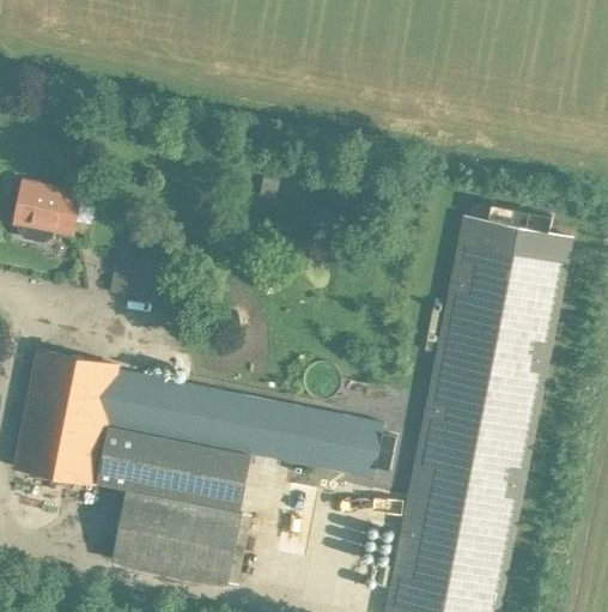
[(68,236),(77,193),(18,181),(10,224),(68,236)]
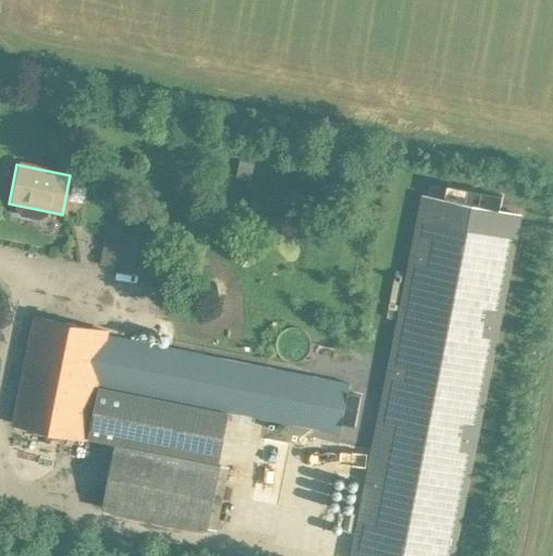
[(86,197),(90,178),(74,174),(70,193),(86,197)]
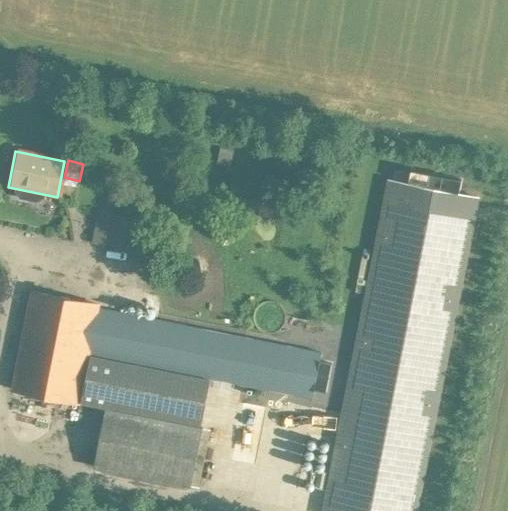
[(417,510),(480,200),(453,194),(455,180),(422,173),(420,187),(392,182),(367,306),(364,305),(366,297),(341,292),(337,314),(362,319),(363,311),(366,311),(326,510),(417,510)]
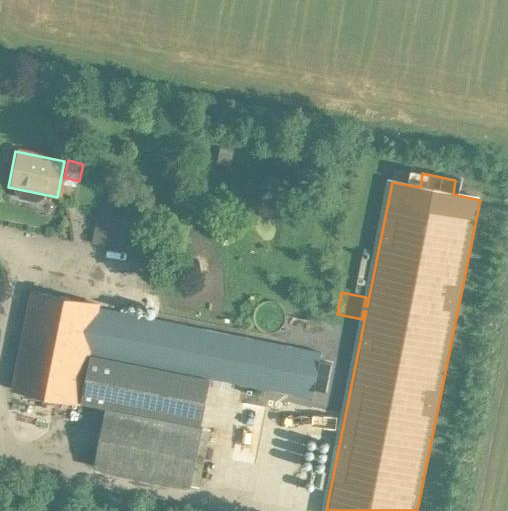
[(125,251),(132,219),(108,215),(102,246),(125,251)]
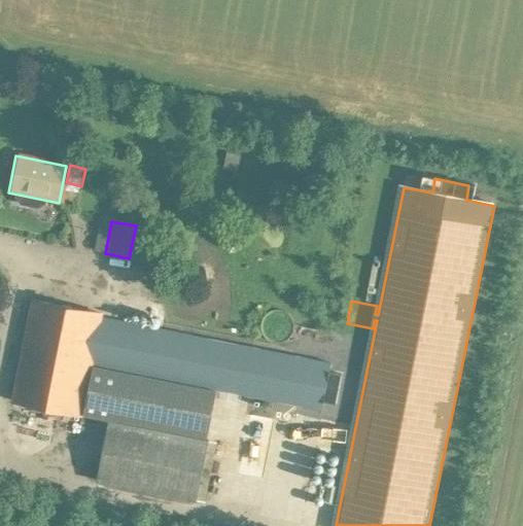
[(28,301),(8,401),(77,416),(88,365),(213,390),(317,411),(326,363),(188,337),(96,318),(97,315),(28,301)]
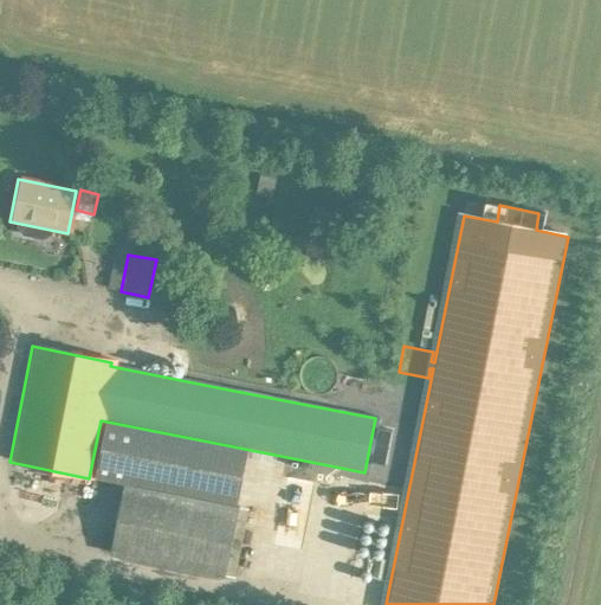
[(233,507),(245,449),(101,420),(89,478),(121,484),(233,507)]
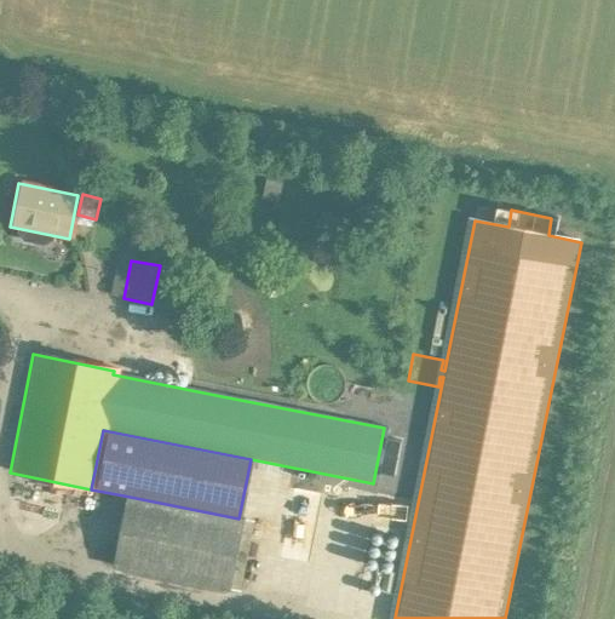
[(346,499),(346,506),(361,508),(363,481),(327,479),(326,498),(346,499)]
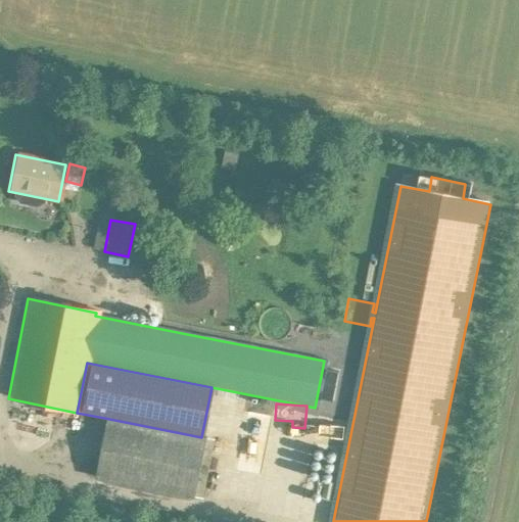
[(201,437),(104,418),(92,478),(189,497),(201,437)]
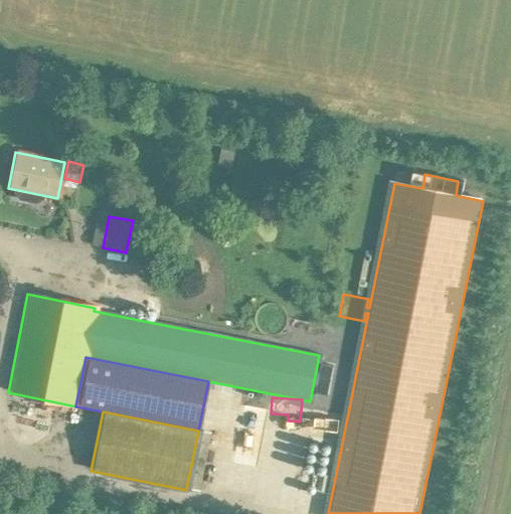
[(293,461),(297,441),(289,440),(285,460),(293,461)]
